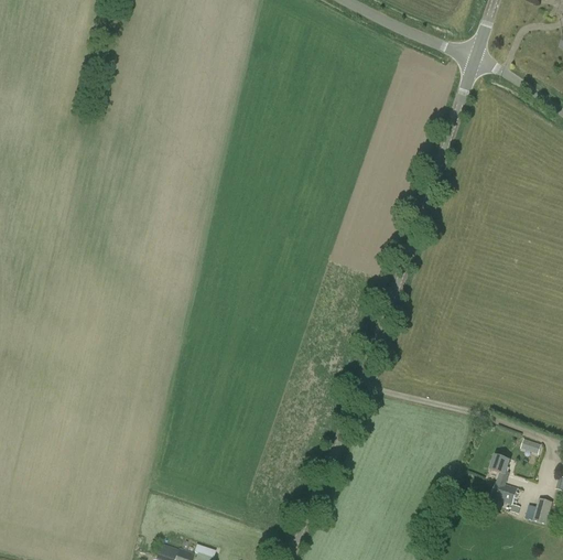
[(542,442),(530,438),(527,447),(539,451),(542,442)]
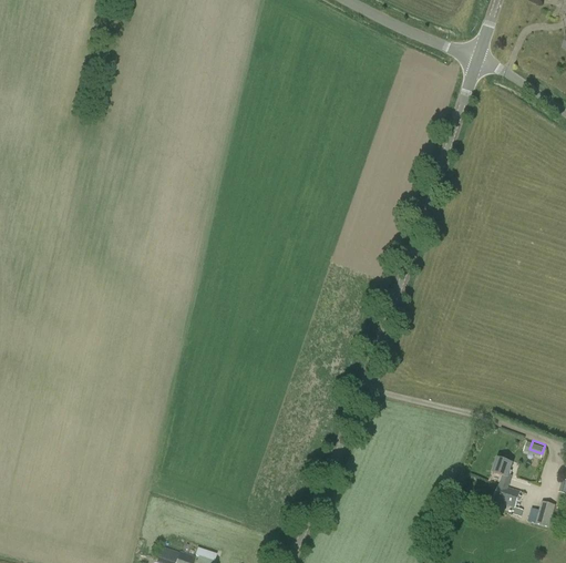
[(501,481),(508,484),(512,476),(508,474),(513,461),(498,457),(494,470),(504,473),(502,481),(501,481)]
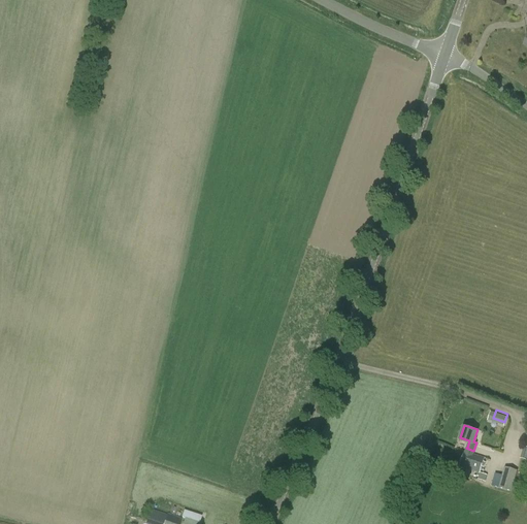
[(480,469),(485,455),(473,451),(466,448),(461,463),(480,469)]
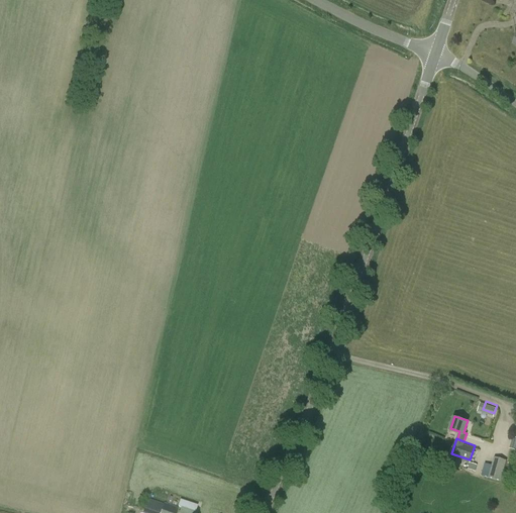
[(502,478),(507,457),(495,454),(493,463),(486,460),(483,473),(502,478)]
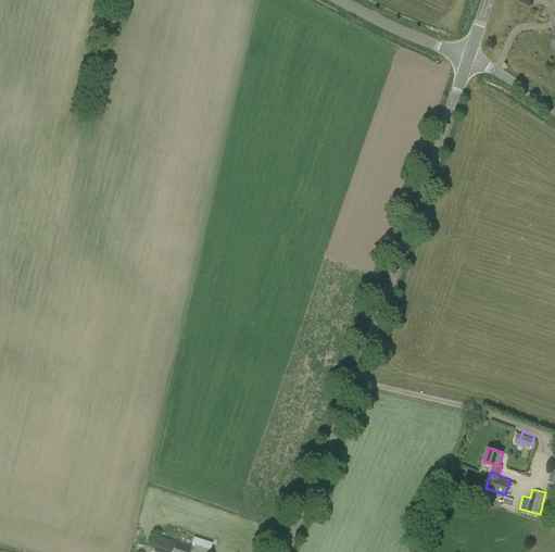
[(164,551),(172,551),(177,539),(159,534),(154,549),(164,551)]
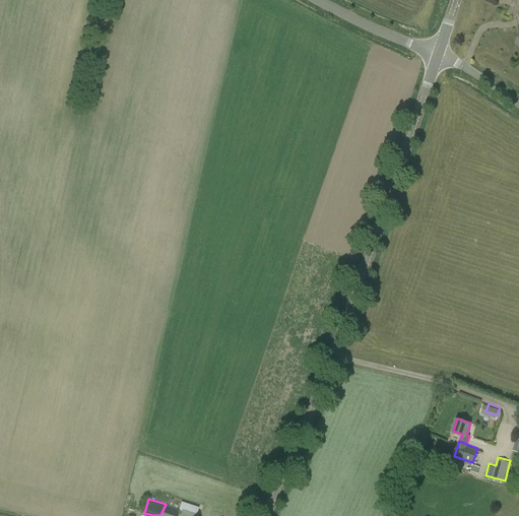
All buildings are outlined.
